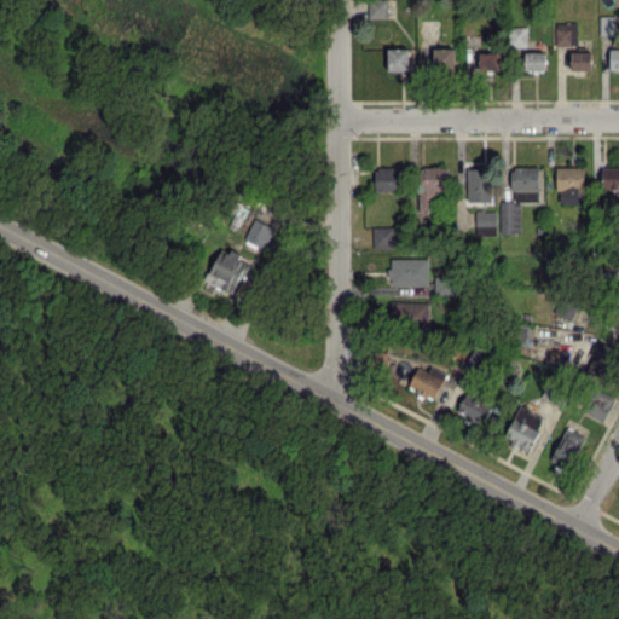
[(386,0),(368,0),(369,18),(387,17),(386,0)]
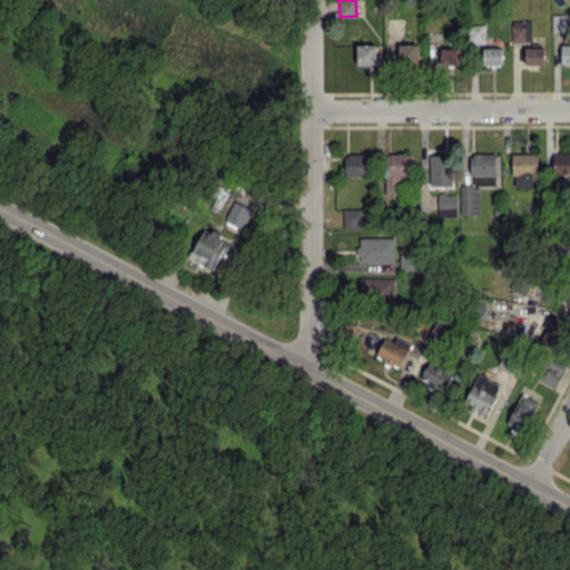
[(552,31),(566,31),(566,15),(552,15),(552,31)]
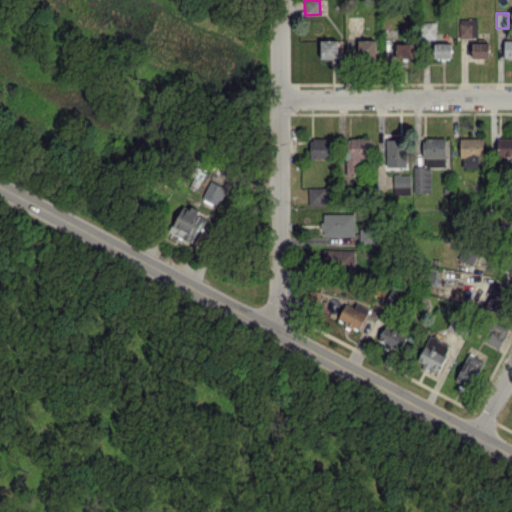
[(477,36),(476,18),(459,18),(459,37),(477,36)]
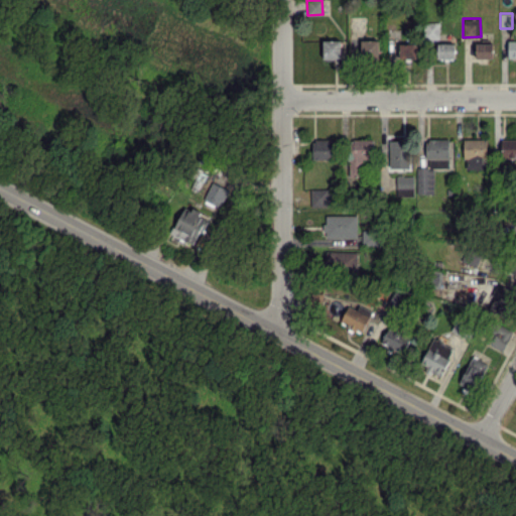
[(438,38),(438,21),(424,22),(425,38),(438,38)]
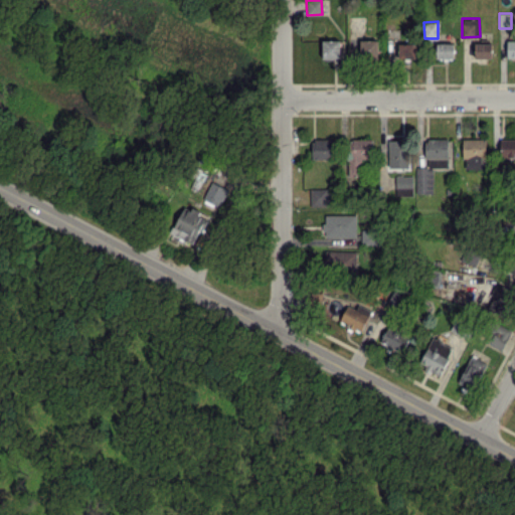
[(322,57),(340,57),(340,39),(322,39),(322,57)]
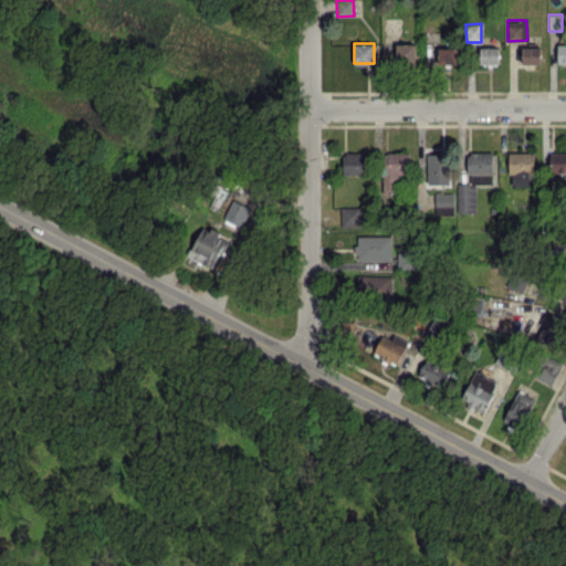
[(415,43),(396,43),(396,63),(415,63),(415,43)]
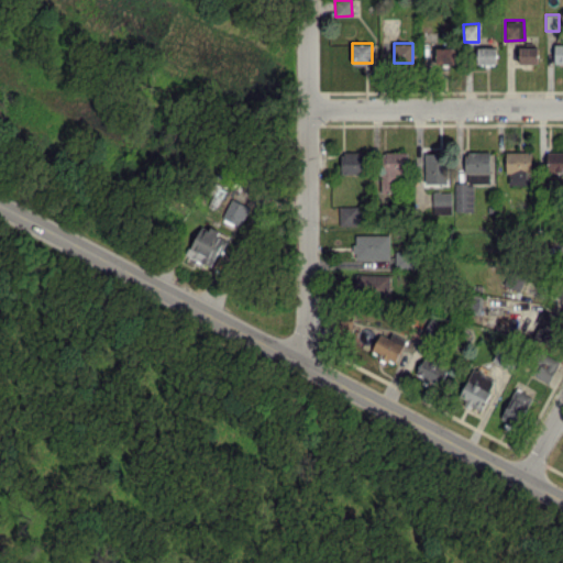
[(454,63),(454,46),(435,46),(435,63),(454,63)]
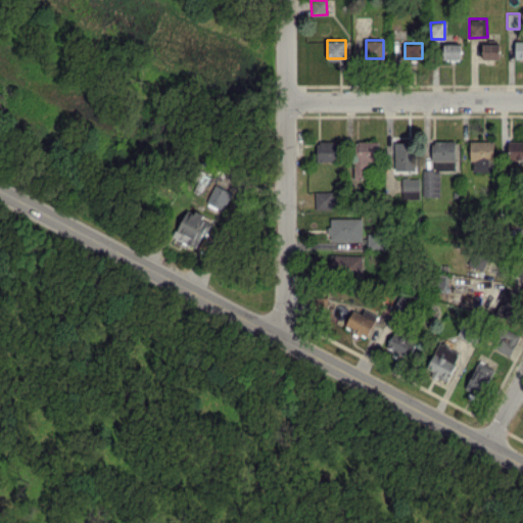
[(461,44),(443,43),(443,58),(461,59),(461,44)]
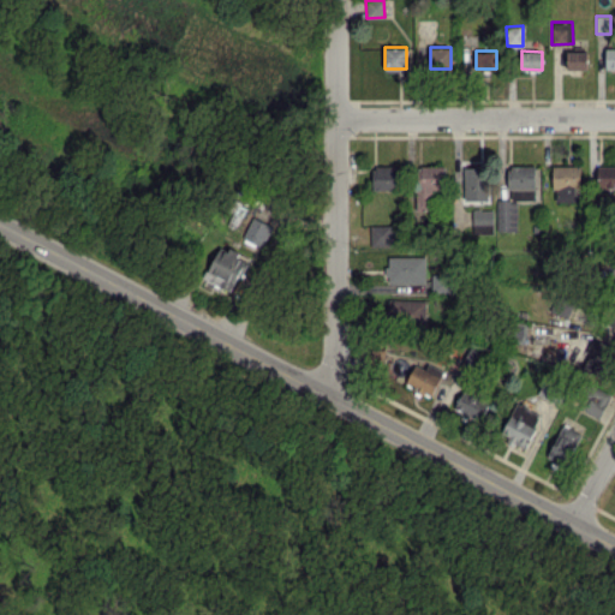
[(567,69),(586,69),(586,51),(567,52),(567,69)]
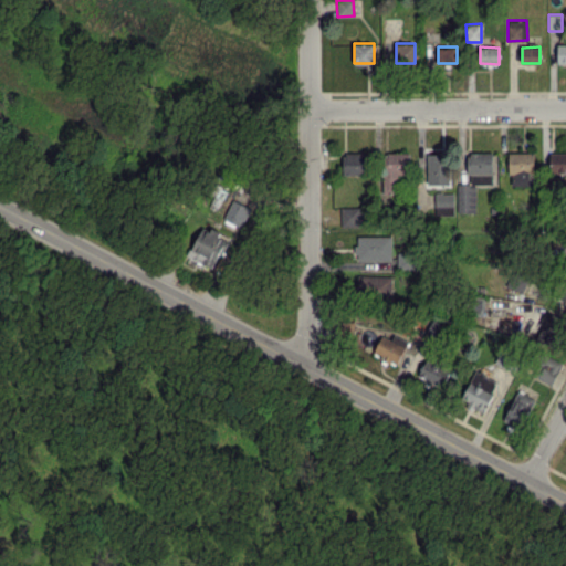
[(428,184),(448,184),(447,148),(427,148),(428,184)]
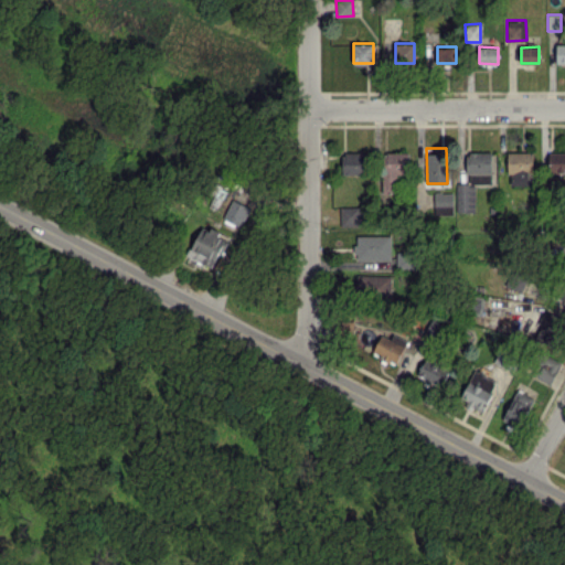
[(342,173),(365,173),(365,151),(343,151),(342,173)]
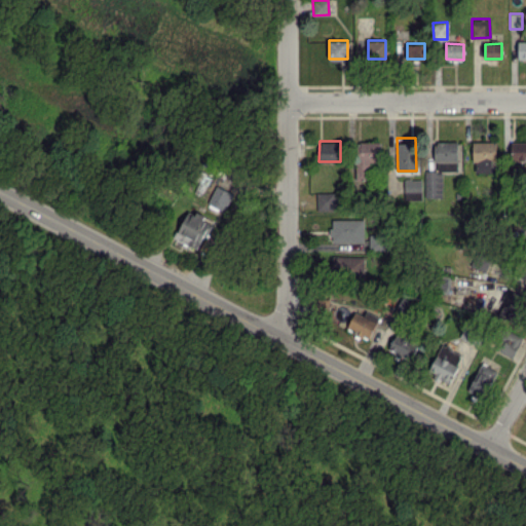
[(355,180),(370,180),(370,162),(379,161),(379,141),(354,142),(355,180)]
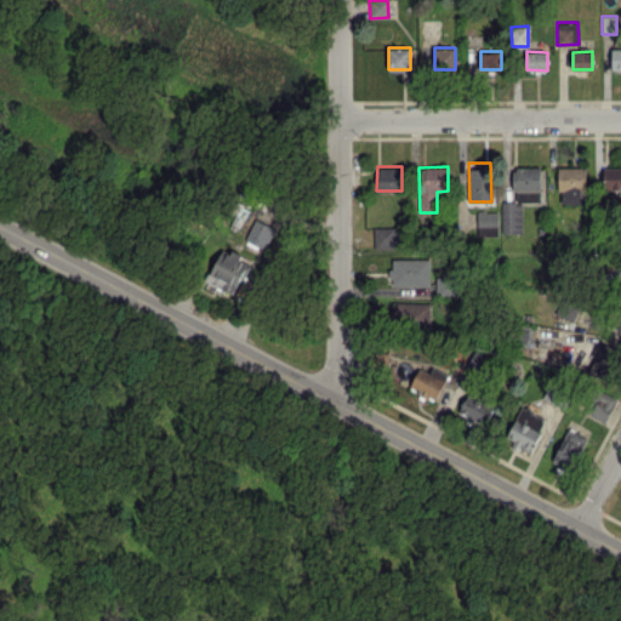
[(522,233),(522,201),(540,200),(540,166),(513,166),(513,192),(517,192),(517,201),(501,201),(502,233),(522,233)]
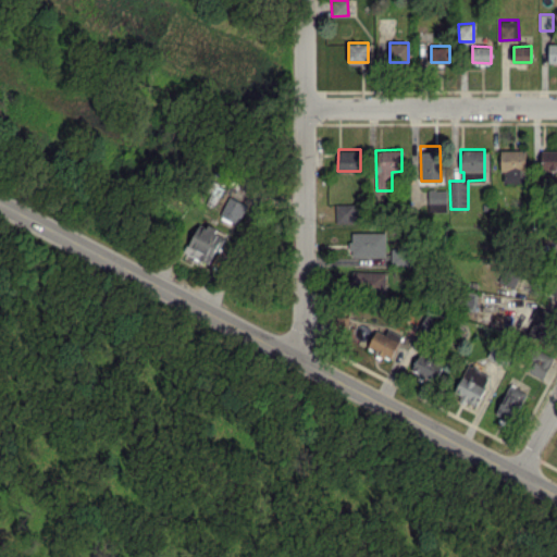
[(502,149),(502,183),(525,183),(524,149),(502,149)]
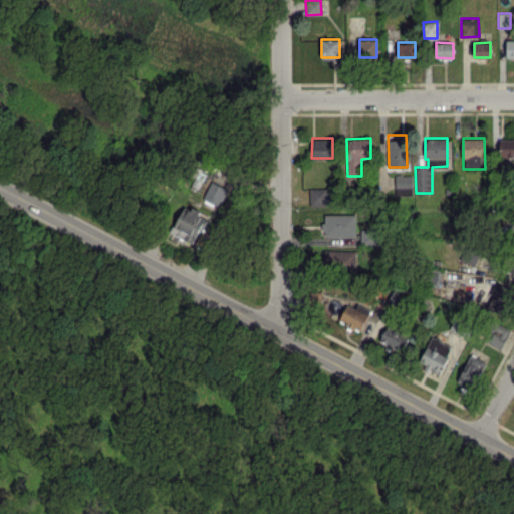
[(513,138),(500,138),(499,156),(513,156),(513,138)]
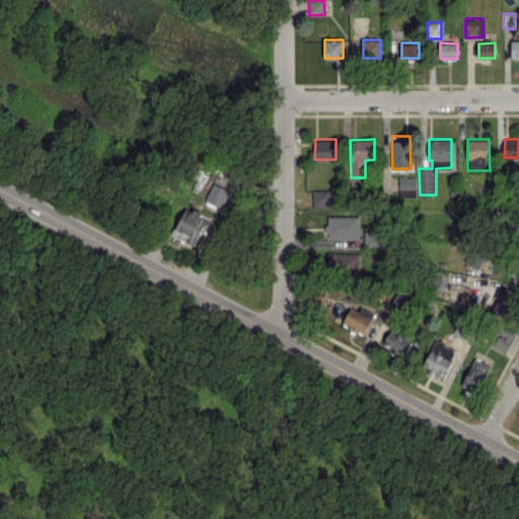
[(398,197),(417,196),(416,175),(398,176),(398,197)]
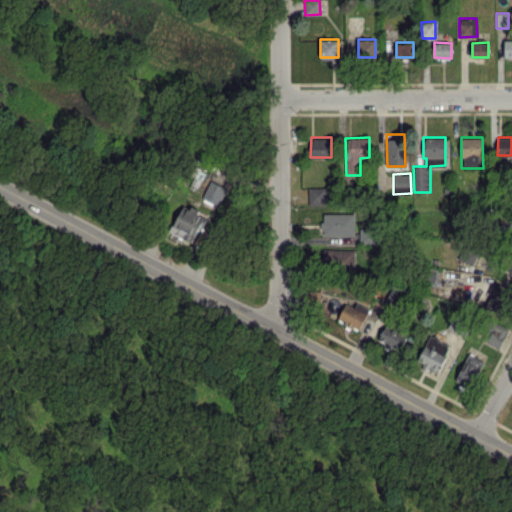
[(226,187),(209,180),(202,198),(219,204),(226,187)]
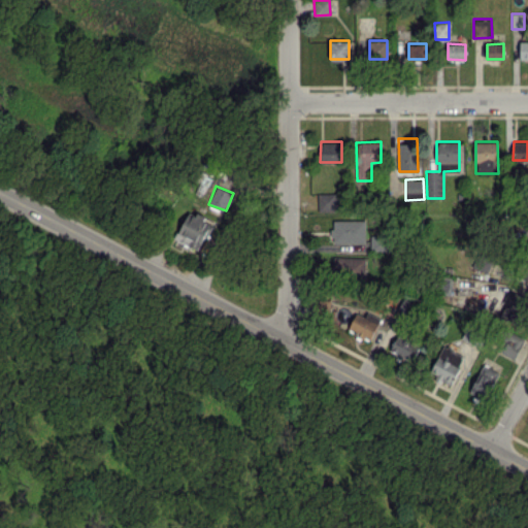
[(318,193),(318,210),(336,210),(336,193),(318,193)]
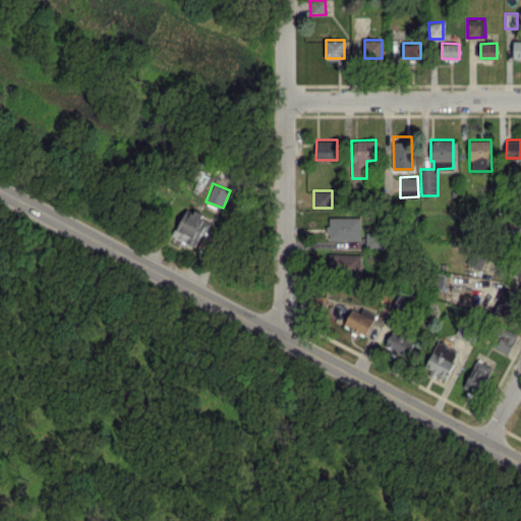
[(209,219),(187,208),(172,234),(194,246),(209,219)]
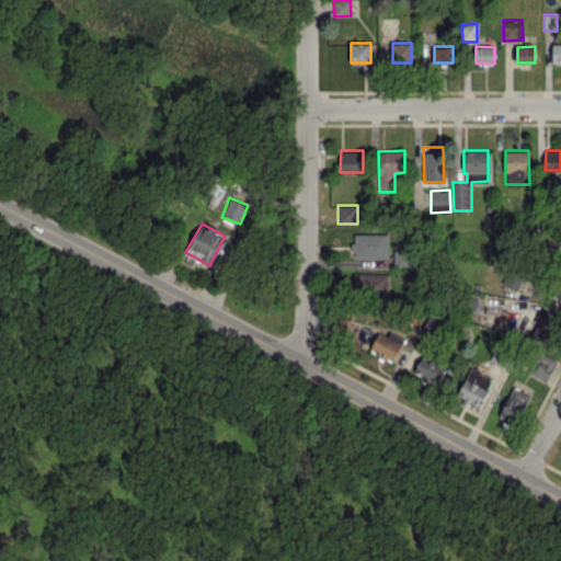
[(388,233),(353,233),(353,258),(388,258),(388,233)]
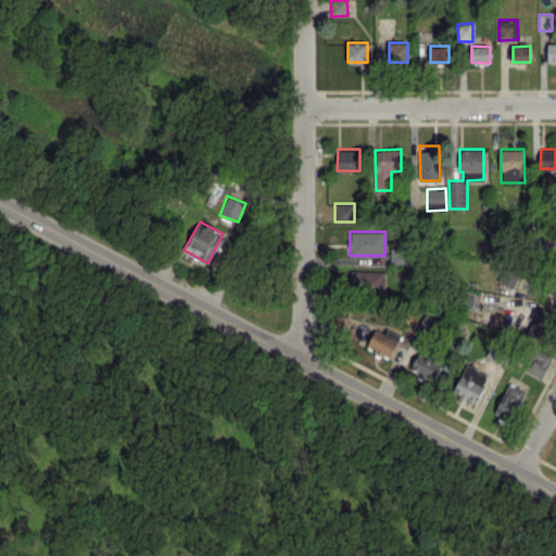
[(391,265),(407,265),(407,248),(390,248),(391,265)]
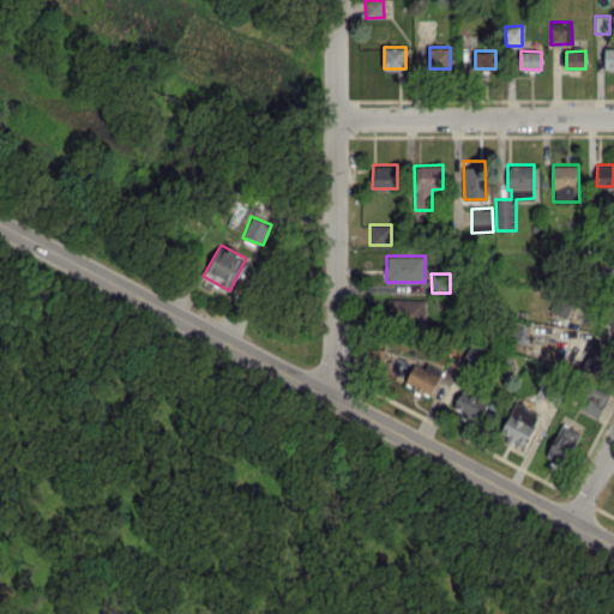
[(386,321),(425,323),(425,299),(387,298),(386,321)]
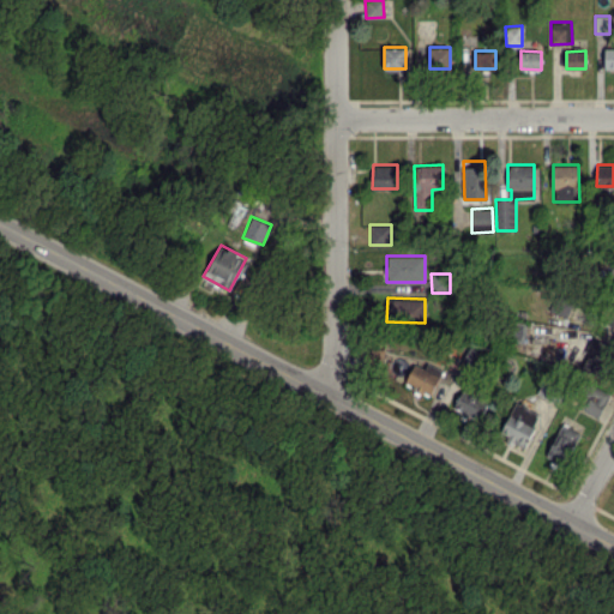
[(549,312),(569,317),(572,302),(553,298),(549,312)]
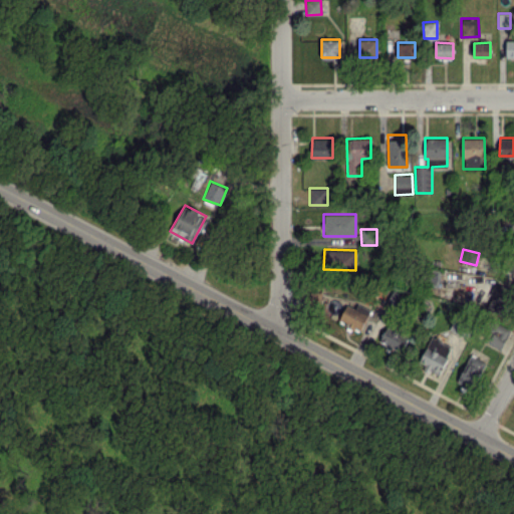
[(513,280),(513,257),(504,275),(513,280)]
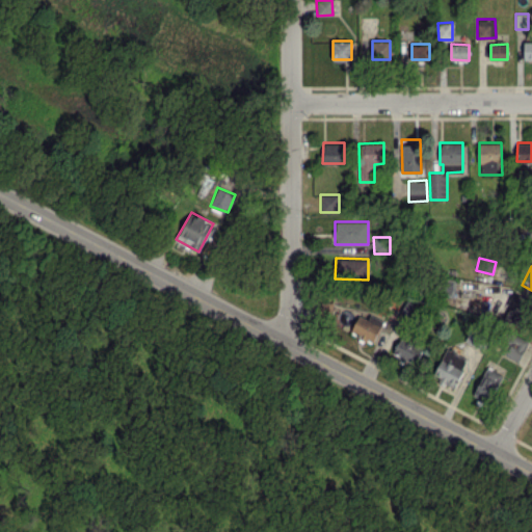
[(373,341),(383,320),(370,314),(368,319),(358,315),(351,330),(373,341)]
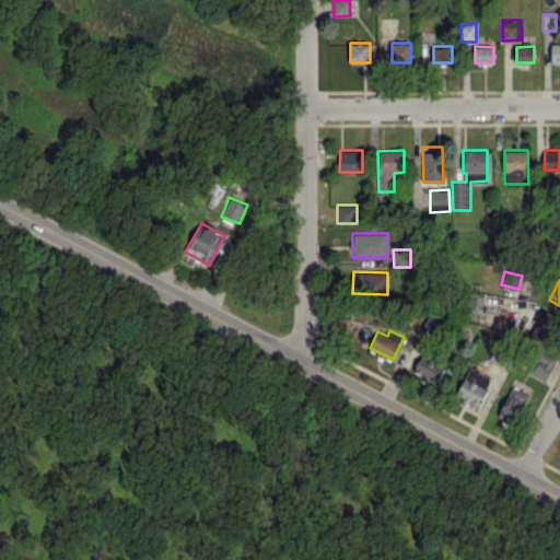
[(546,380),(557,358),(539,348),(527,371),(546,380)]
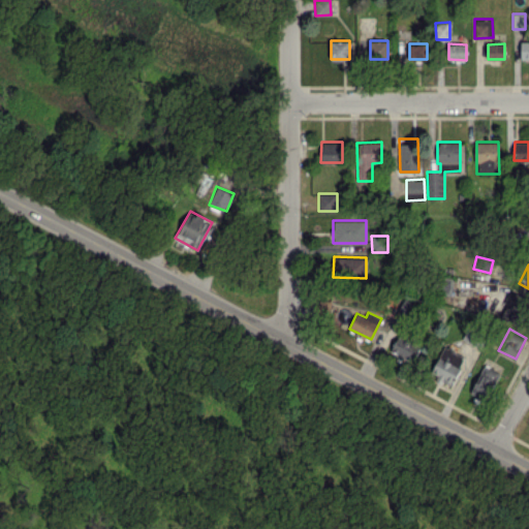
[(413,361),(421,344),(397,335),(391,350),(413,361)]
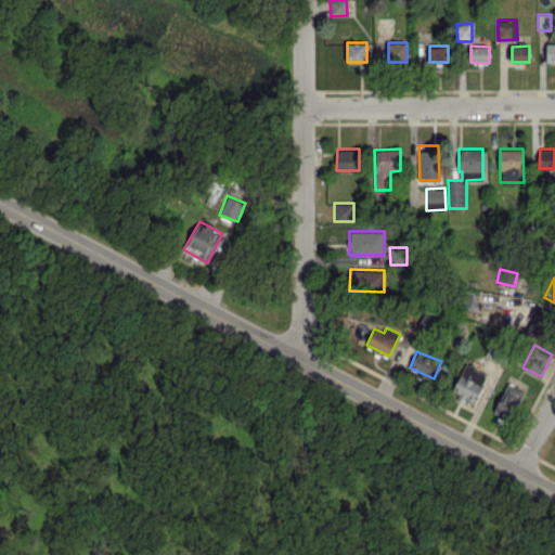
[(474,404),(488,374),(465,363),(451,395),(474,404)]
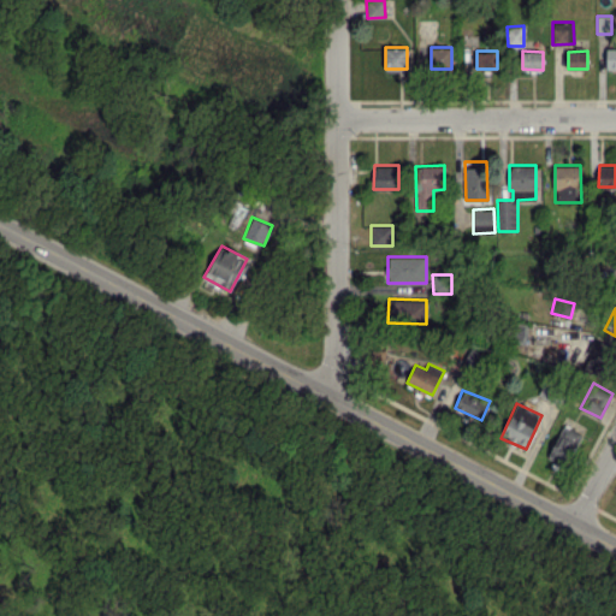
[(580,433),(563,425),(548,458),(566,467),(580,433)]
